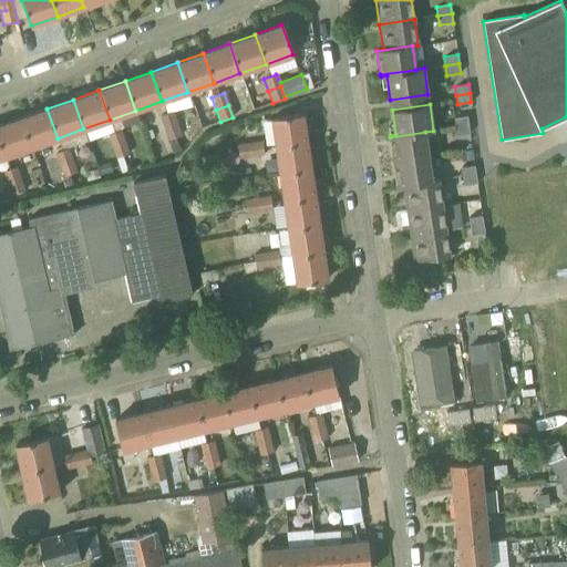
[(58,138),(47,109),(21,117),(31,147),(58,138)]
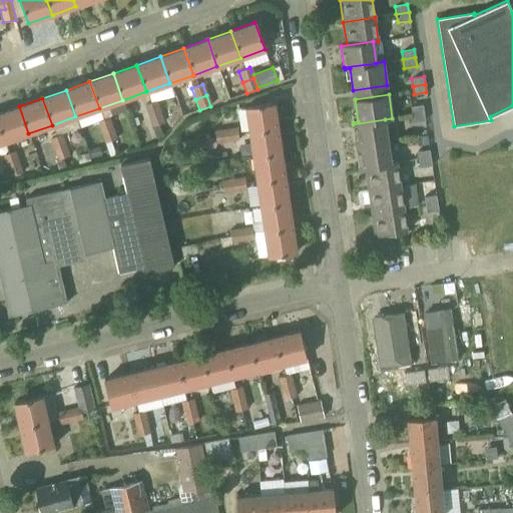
[(159,112),(155,101),(144,105),(148,115),(159,112)]
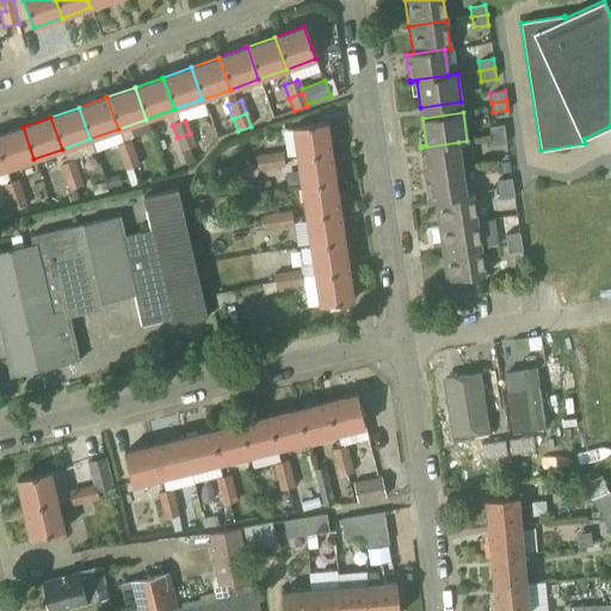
[(281,149),(291,148),(288,122),(277,123),(281,149)]
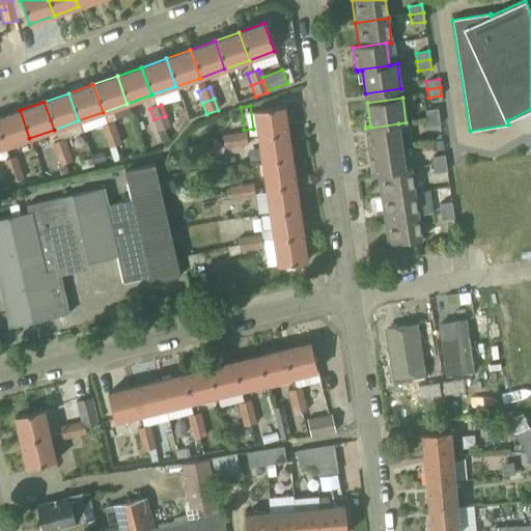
[(258,137),(287,133),(283,106),(255,111),(258,137)]
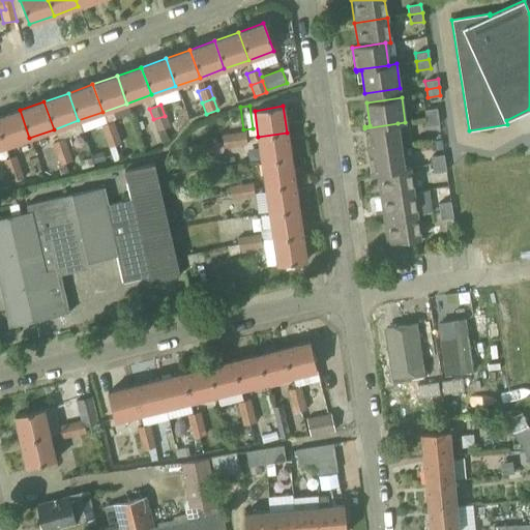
[(424,118),(437,117),(436,108),(423,110),(424,118)]
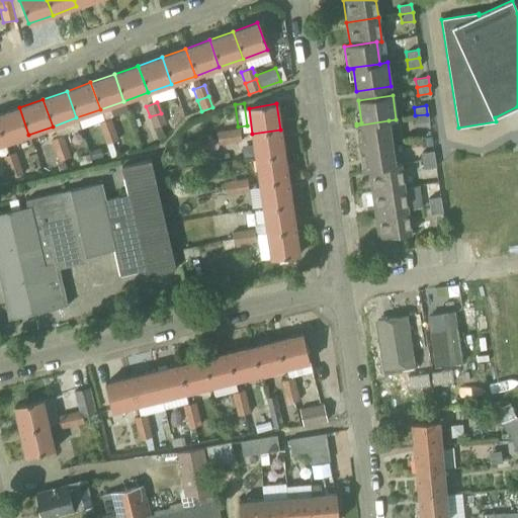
[(19,107),(0,114),(0,130),(5,144),(28,135),(19,107)]
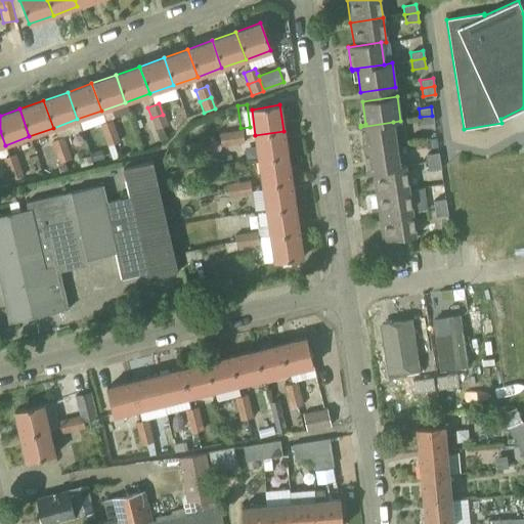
[(167,126),(163,115),(151,118),(156,129),(167,126)]
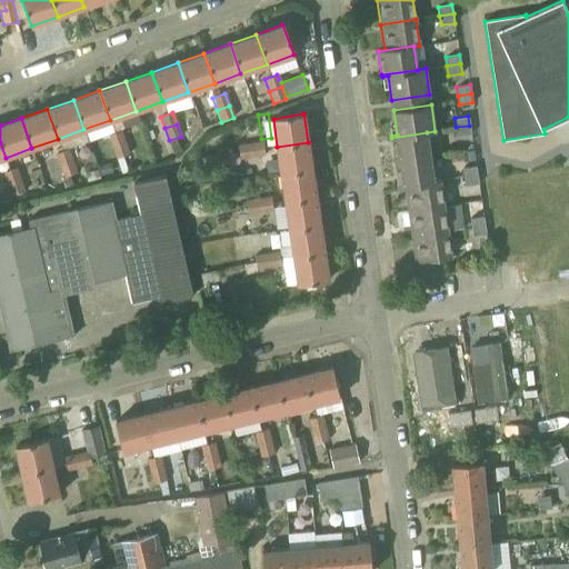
[(469,126),(456,127),(457,136),(471,135),(469,126)]
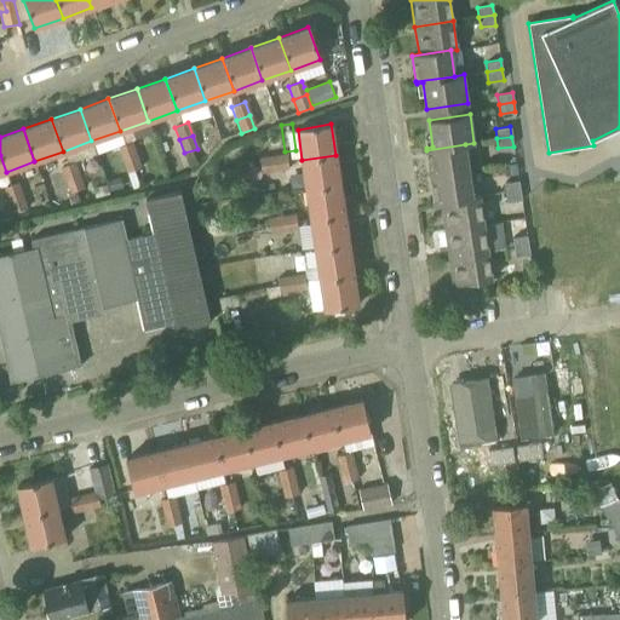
[(136,155),(131,142),(118,147),(122,160),(136,155)]
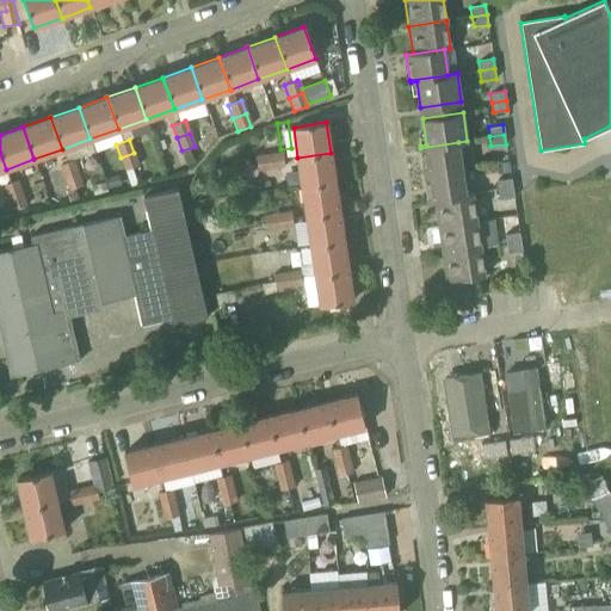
[(458,142),(420,148),(424,173),(462,168),(458,142)]
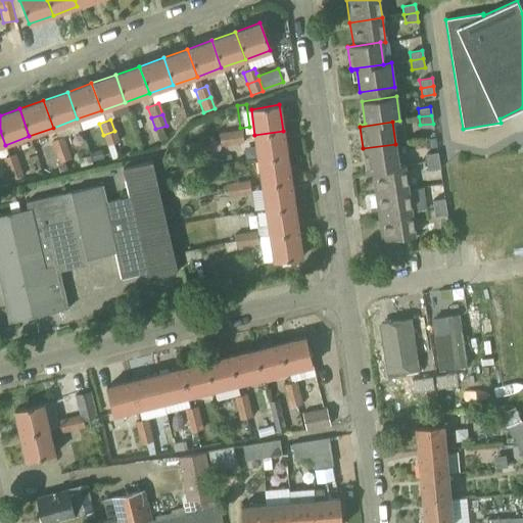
[(119,142),(114,131),(103,135),(107,146),(119,142)]
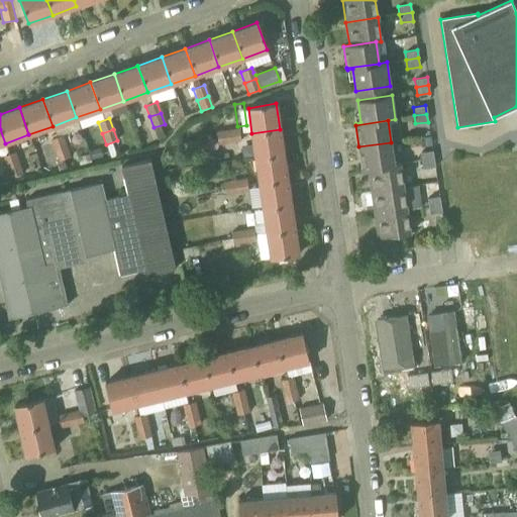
[(240,140),(239,129),(227,131),(229,142),(240,140)]
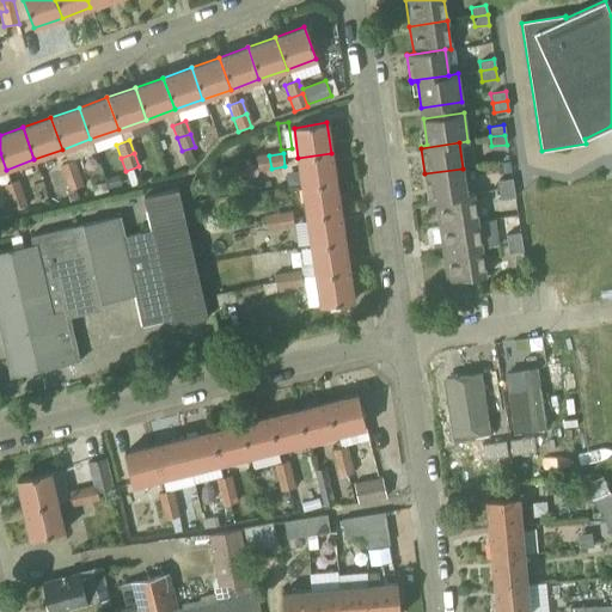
[(336,182),(331,153),(298,158),(303,188),(336,182)]
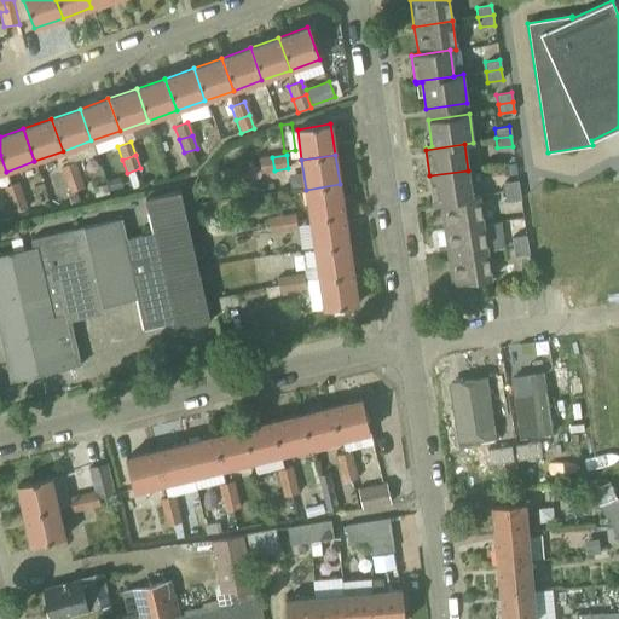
[(275,171),(272,157),(259,158),(260,173),(275,171)]
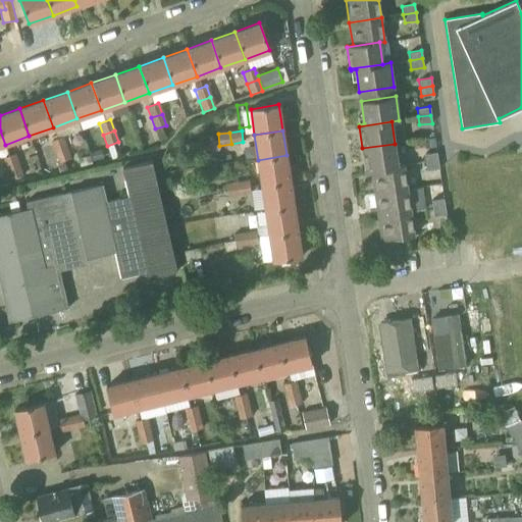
[(66,148),(62,137),(51,141),(55,152),(66,148)]
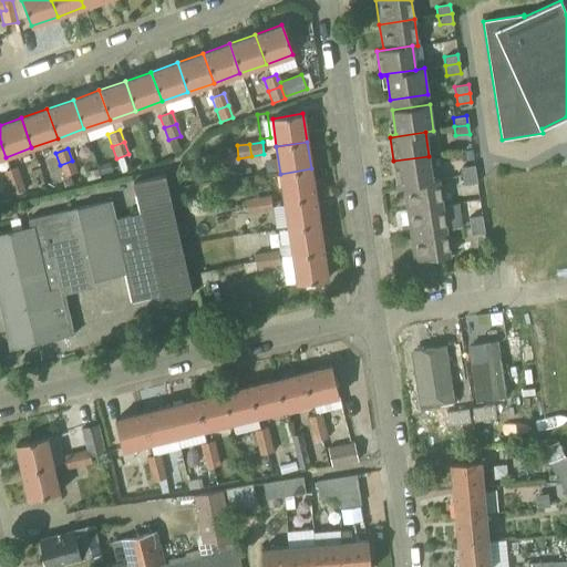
[(429,156),(393,161),(397,185),(432,181),(429,156)]
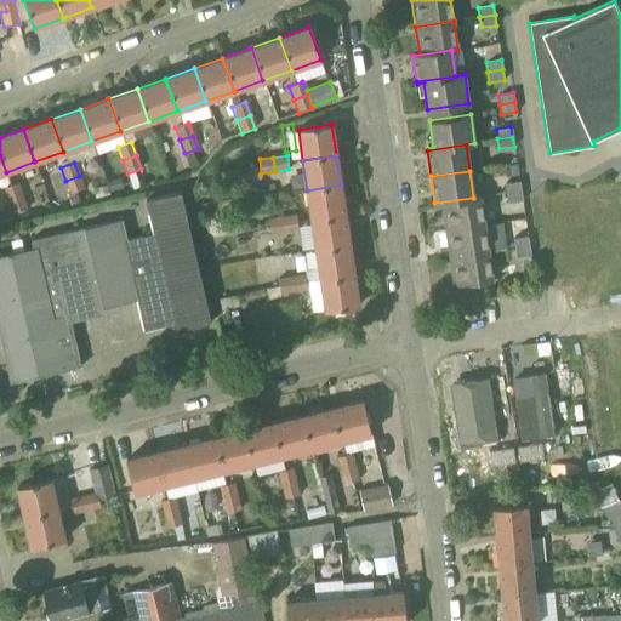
[(84,189),(79,176),(66,181),(70,193),(70,194),(75,193),(84,189)]
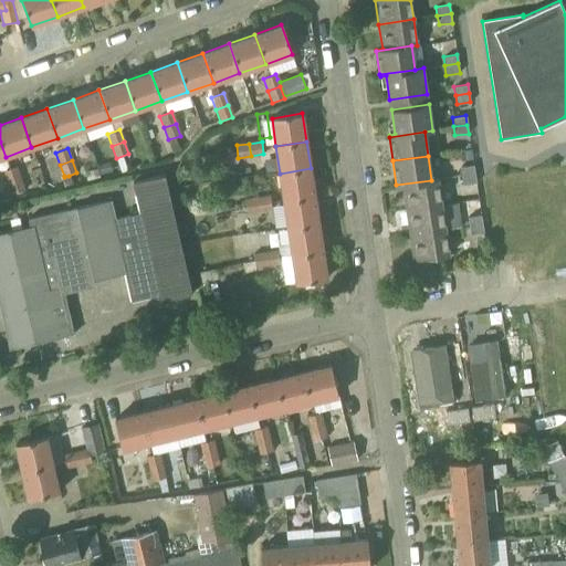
[(97,165),(100,175),(112,171),(109,163),(97,165)]
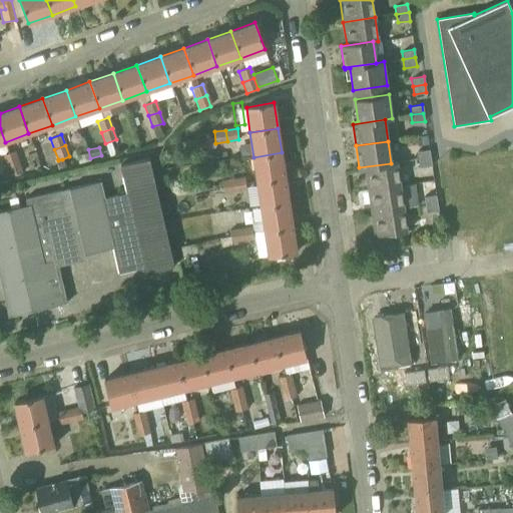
[(418,159),(430,157),(429,149),(417,151),(418,159)]
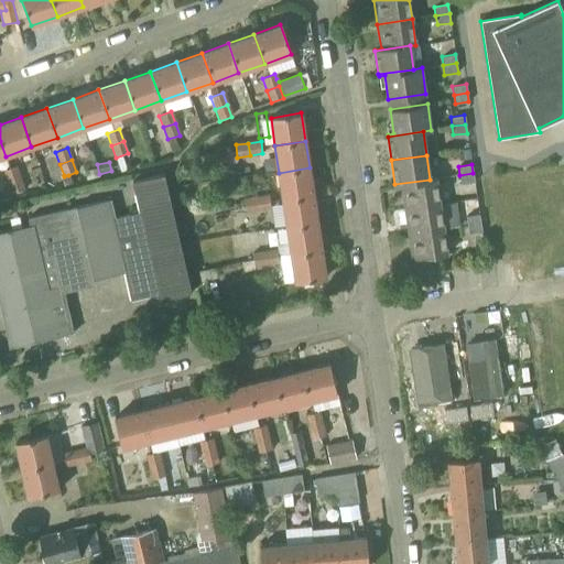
[(17,165),(9,167),(18,192),(25,190),(17,165)]
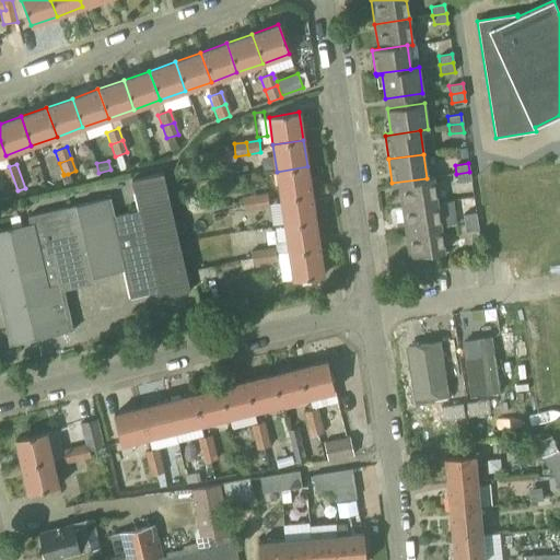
[(18,190),(9,166),(2,168),(11,194),(18,190)]
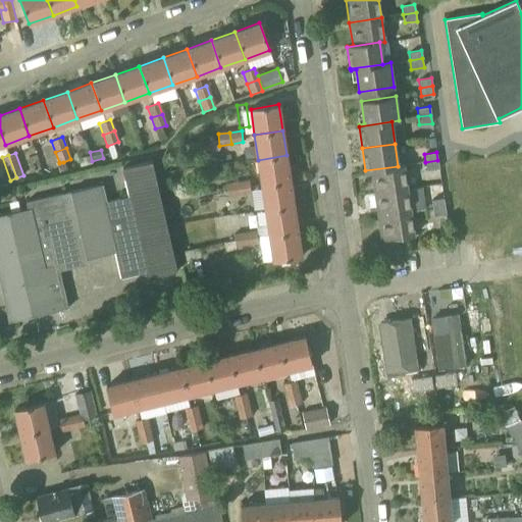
[(290,180),(286,155),(258,160),(262,185),(290,180)]
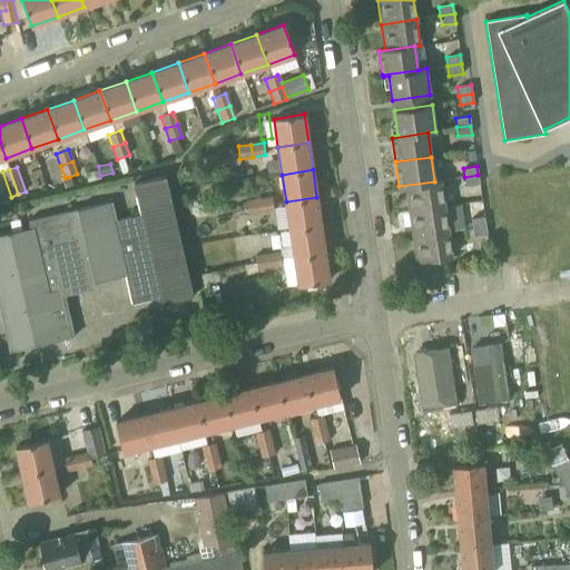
[(10,351),(47,342),(75,335),(75,334),(71,335),(61,290),(81,285),(82,291),(85,291),(84,284),(126,274),(133,302),(159,296),(161,303),(194,295),(165,175),(133,183),(139,214),(114,219),(109,200),(28,219),(29,227),(0,234),(0,295),(12,349),(9,350),(10,351)]
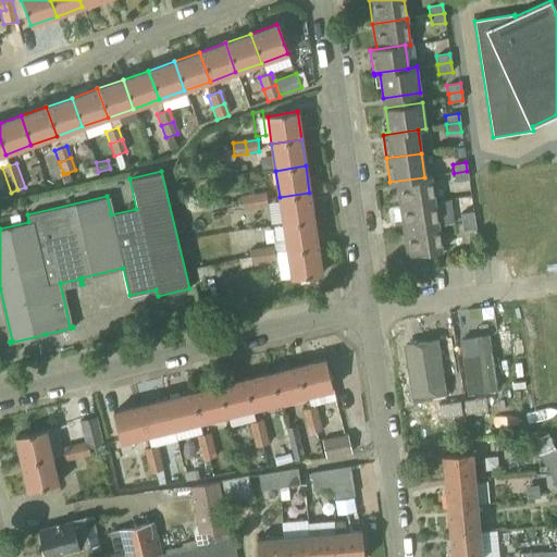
[(469,181),(467,171),(454,173),(455,182),(469,181)]
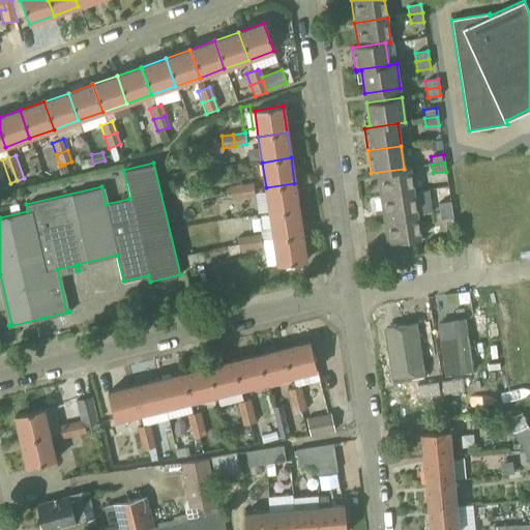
[(66,171),(64,165),(60,166),(60,165),(56,166),(59,174),(66,171)]
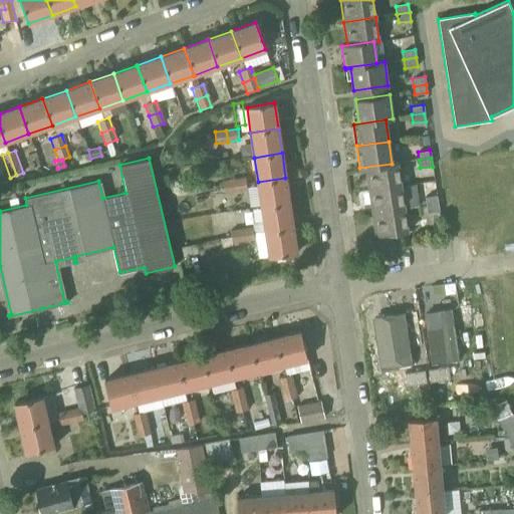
[(398,163),(392,164),(359,168),(360,170),(365,169),(368,191),(401,186),(398,163)]
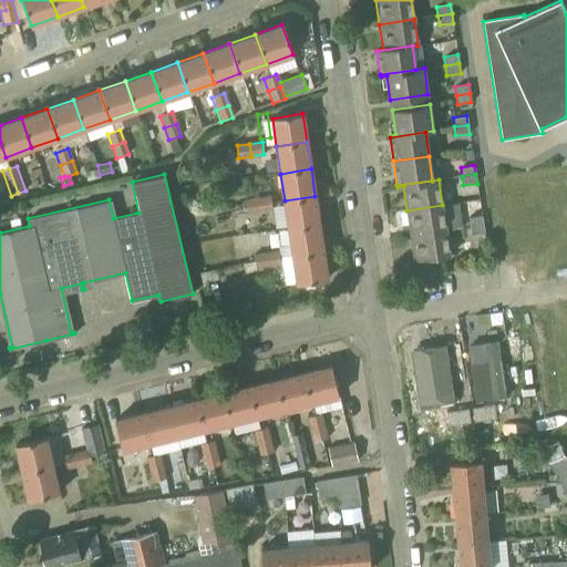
[(272,209),(270,196),(258,198),(259,210),(272,209)]
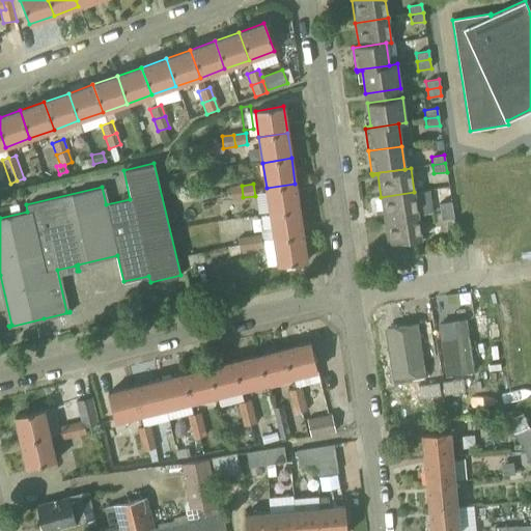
[(295,184),(267,188),(270,214),(299,210),(295,184)]
